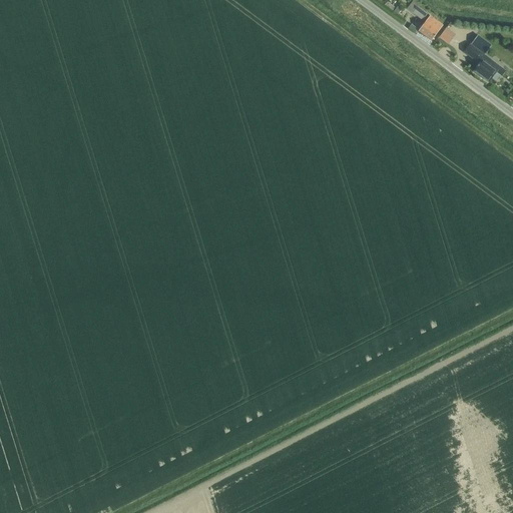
[(385,5),(385,6),(393,13),(397,9),(387,2),(385,5)]
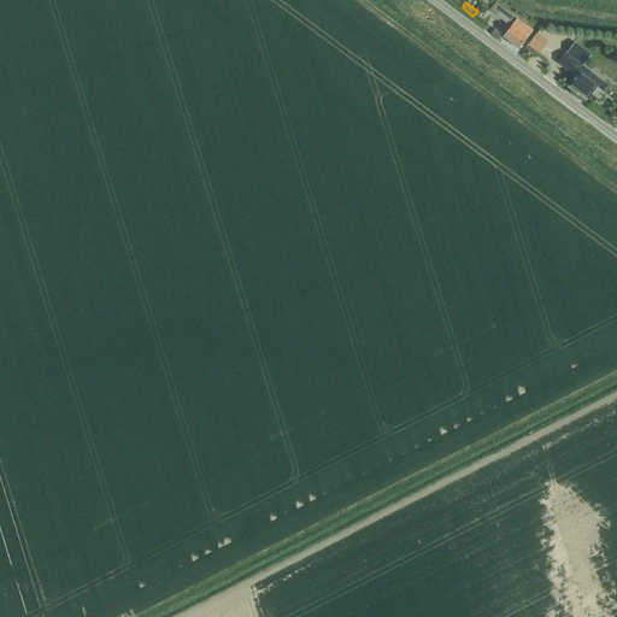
[(491,12),(506,24),(510,24),(513,18),(497,4),(491,12)]
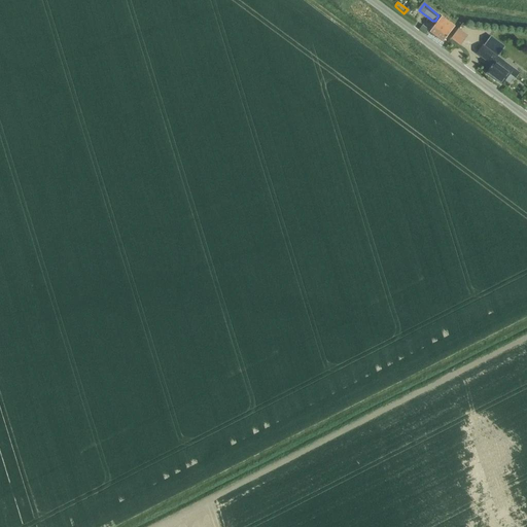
[(442,16),(430,32),(443,42),(455,26),(442,16)]
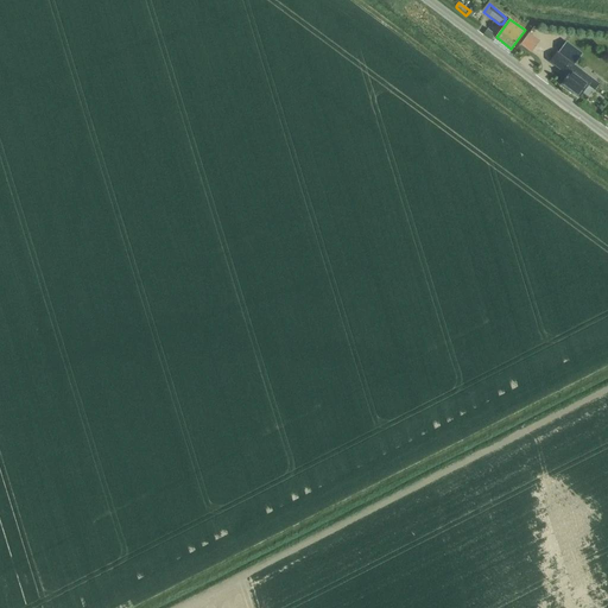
[(520,46),(531,54),(540,42),(530,35),(520,46)]
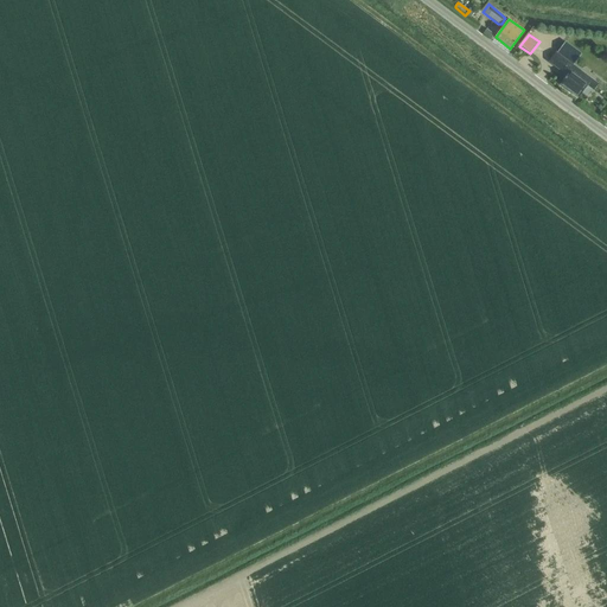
[(566,43),(557,53),(564,59),(573,65),(576,61),(581,55),(566,43)]
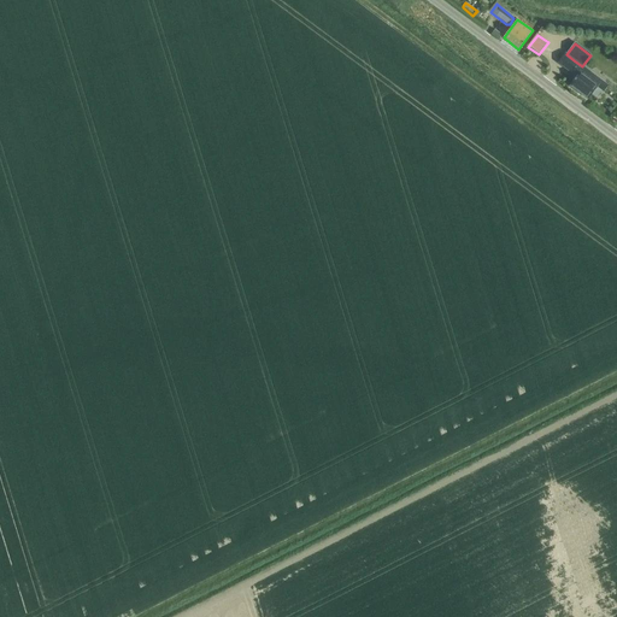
[(588,99),(598,87),(603,92),(607,86),(582,66),(574,60),(566,54),(565,53),(558,63),(576,76),(570,86),(588,99)]
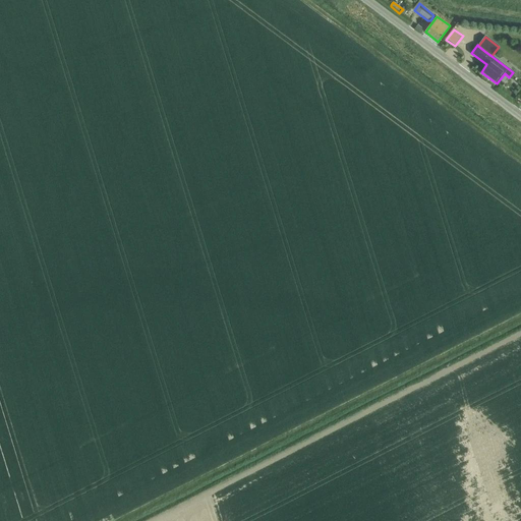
All buildings are outlined.
